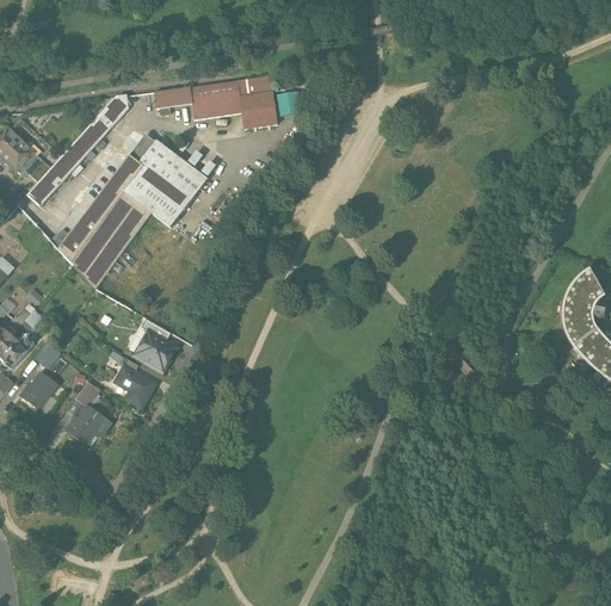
[(271,75),(154,91),(156,106),(192,101),(195,117),(242,111),(245,128),(278,123),(271,75)]
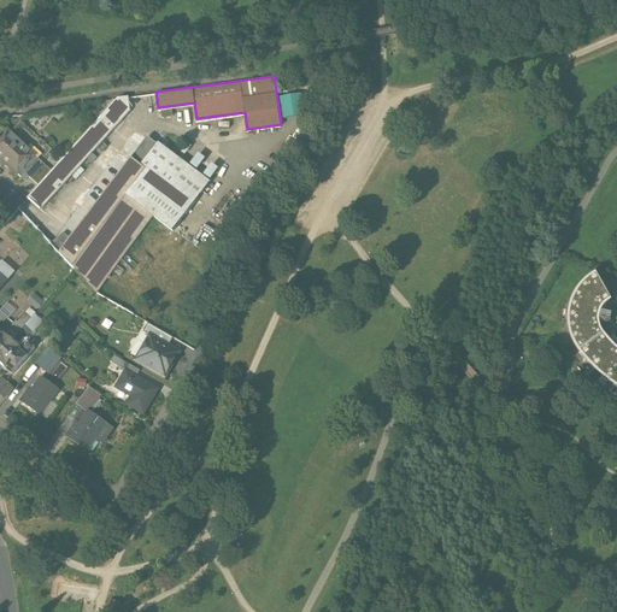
[(305,111),(304,90),(283,92),(283,112),(305,111)]
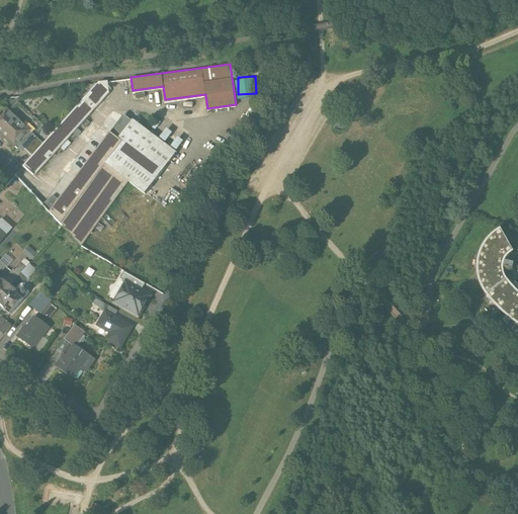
[(98,80),(58,125),(68,135),(108,89),(107,79),(98,80)]
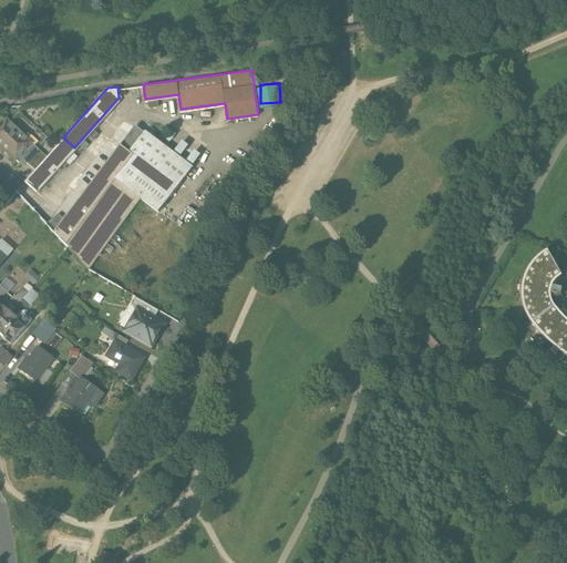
[(35,143),(7,116),(0,123),(0,143),(1,145),(6,149),(16,157),(19,160),(35,143)]
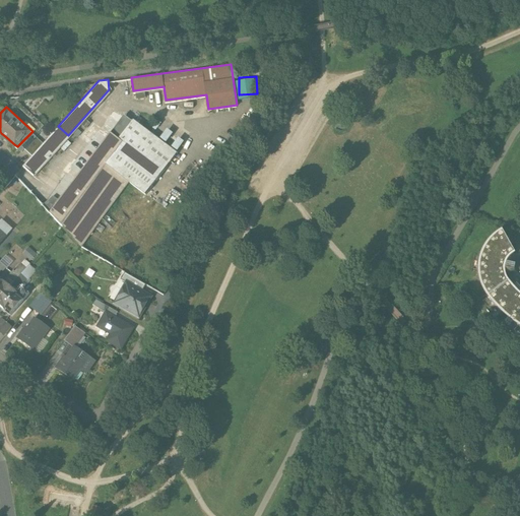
[(124,113),(110,131),(119,137),(132,119),(124,113)]
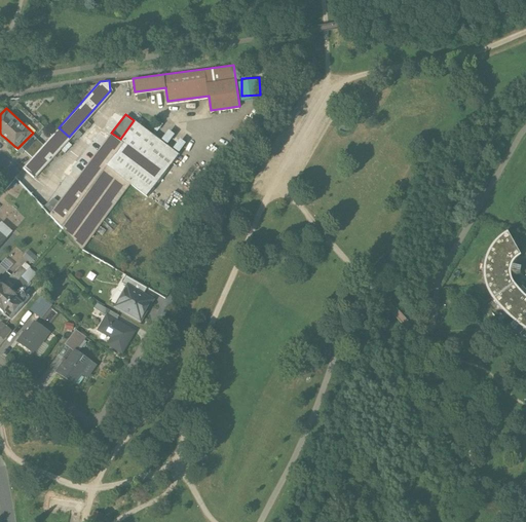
[(179,152),(134,120),(120,139),(147,159),(130,181),(148,194),(179,152)]
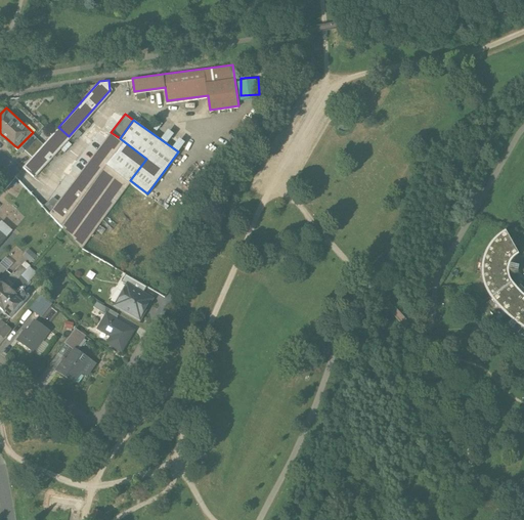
[(69,136),(58,127),(44,142),(33,155),(20,168),(31,177),(69,136)]
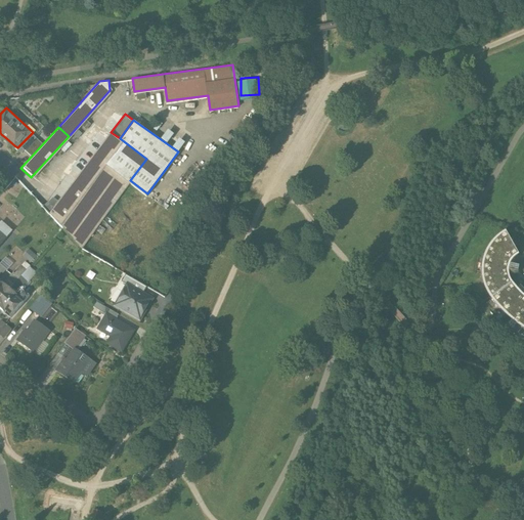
[(120,138),(111,132),(50,212),(82,246),(130,180),(146,159),(120,138)]
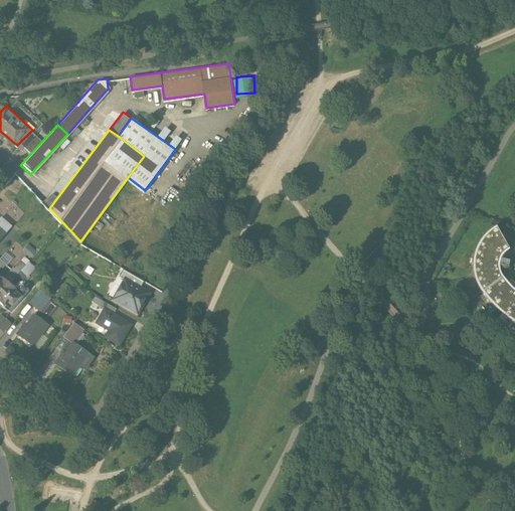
[(34,131),(28,138),(29,139),(24,145),(32,152),(43,140),(34,131)]
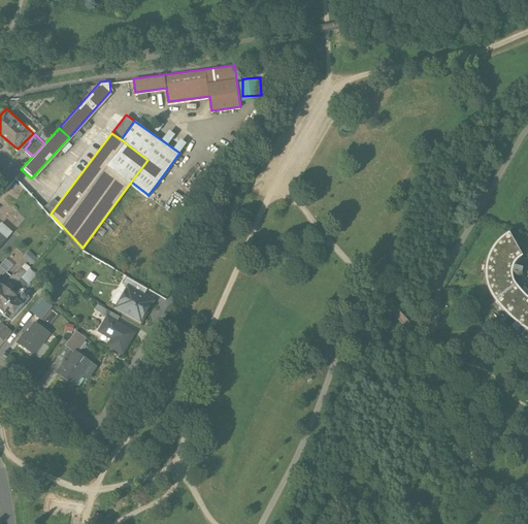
[(14,176),(8,171),(2,177),(8,183),(14,176)]
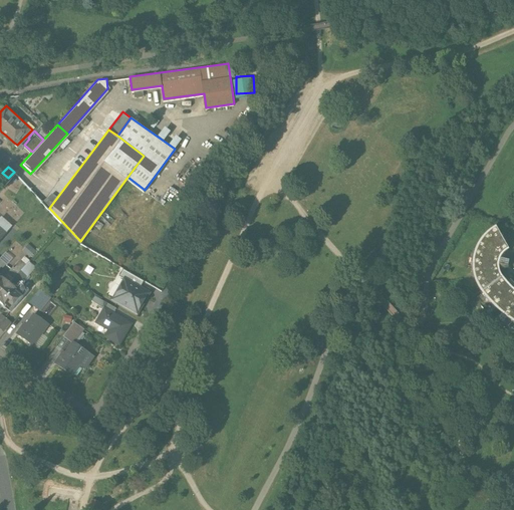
[(0,216),(0,225),(5,231),(10,225),(0,216)]
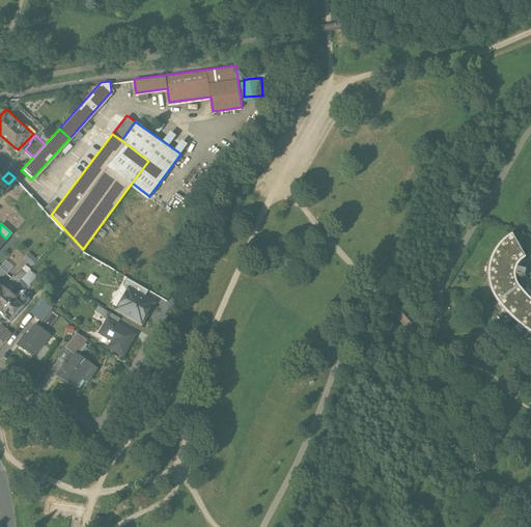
[(495,293),(515,282),(514,279),(516,278),(516,272),(525,274),(526,268),(518,266),(521,261),(519,258),(524,254),(519,244),(515,246),(508,238),(506,239),(504,241),(503,243),(501,244),(499,247),(497,250),(495,253),(494,256),(493,259),(492,262),(491,267),(491,271),(490,274),(491,278),(491,282),(493,286),(494,289),(495,293)]
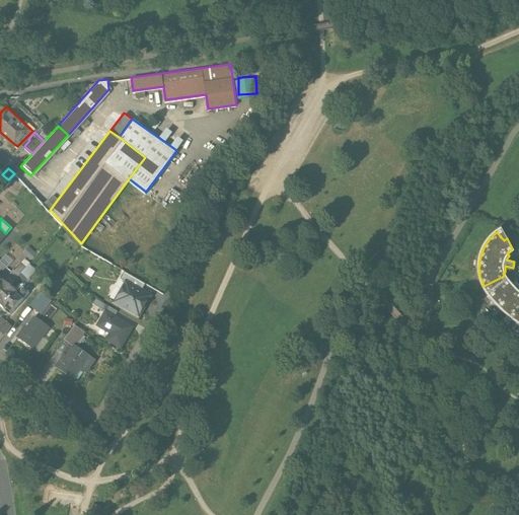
[(12,269),(3,279),(9,284),(21,271),(25,266),(20,262),(13,270),(12,269)]
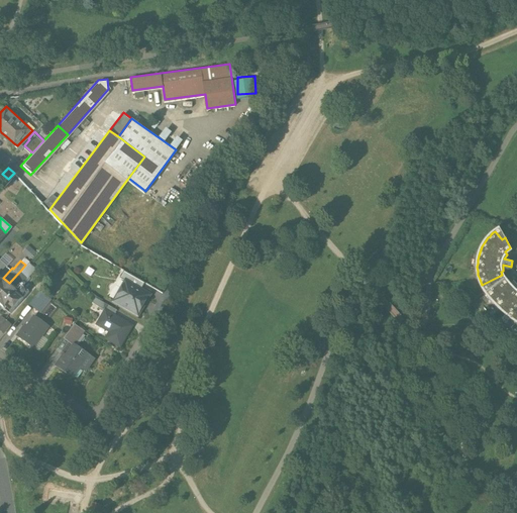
[(119,276),(125,278),(140,287),(144,280),(124,268),(119,276)]
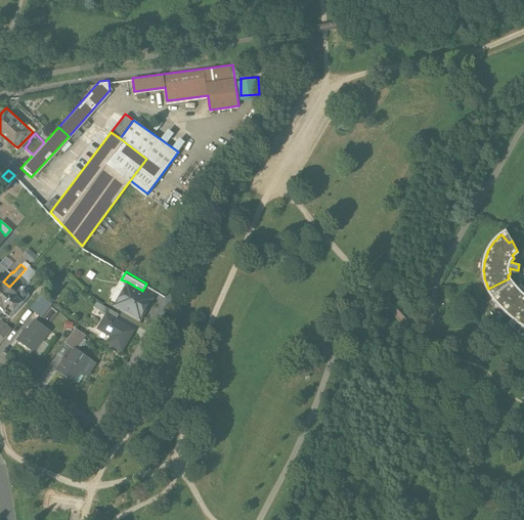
[(9,287),(0,298),(0,305),(10,314),(30,292),(22,286),(28,278),(22,273),(9,287)]
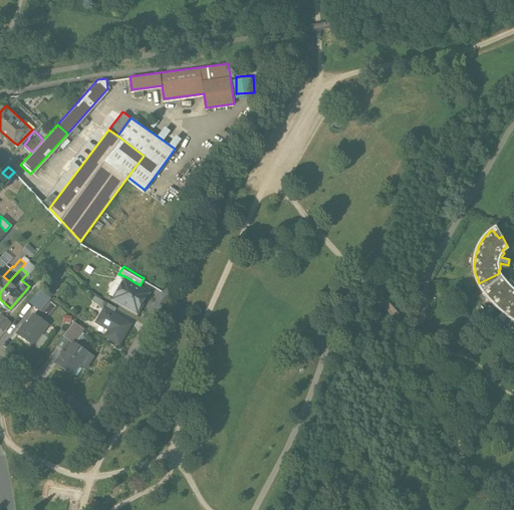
[(0,272),(0,292),(9,281),(3,276),(0,272)]
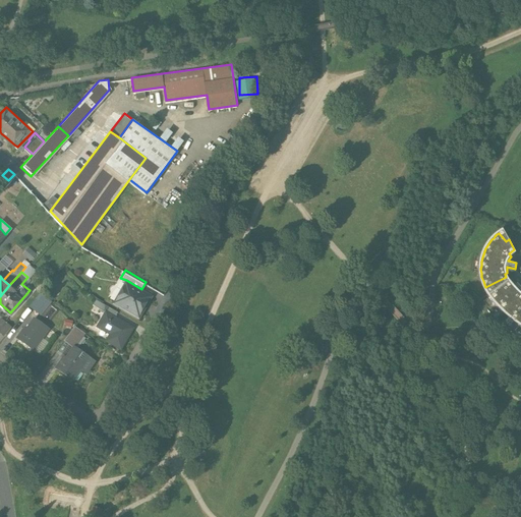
[(141,289),(126,280),(115,300),(139,314),(151,294),(141,289)]
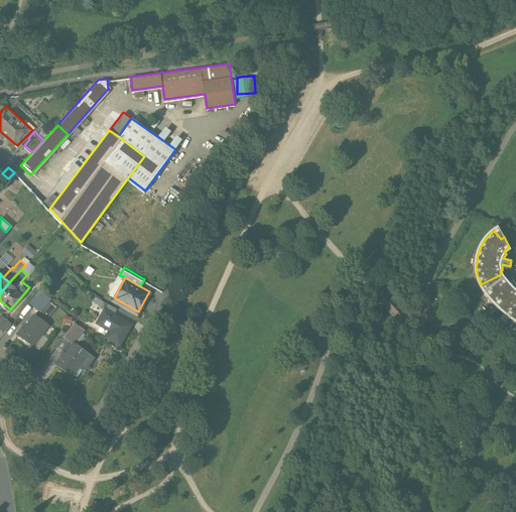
[(504,310),(515,295),(515,291),(513,289),(515,285),(515,281),(512,278),(508,282),(503,277),(485,290),(489,296),(482,303),(491,312),(499,306),(504,310)]
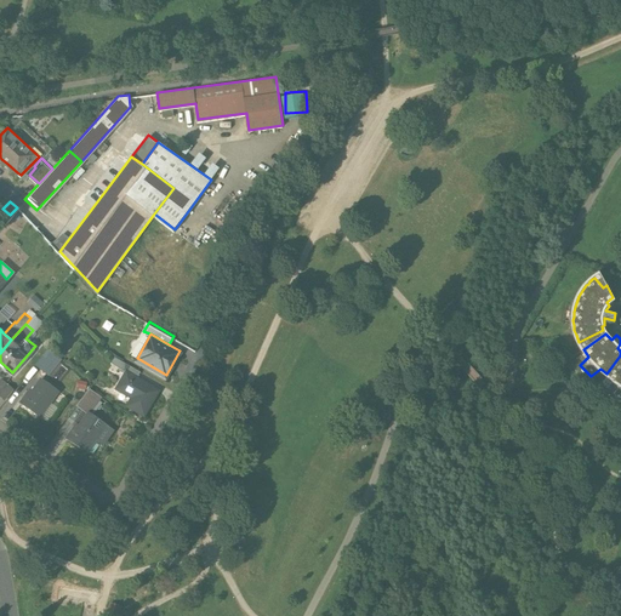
[(56,351),(49,344),(35,360),(44,366),(56,351)]
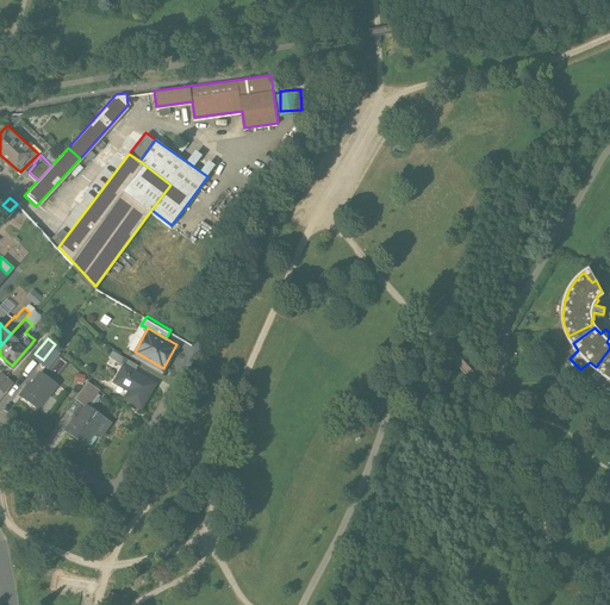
[(61,349),(55,344),(43,360),(48,365),(61,349)]
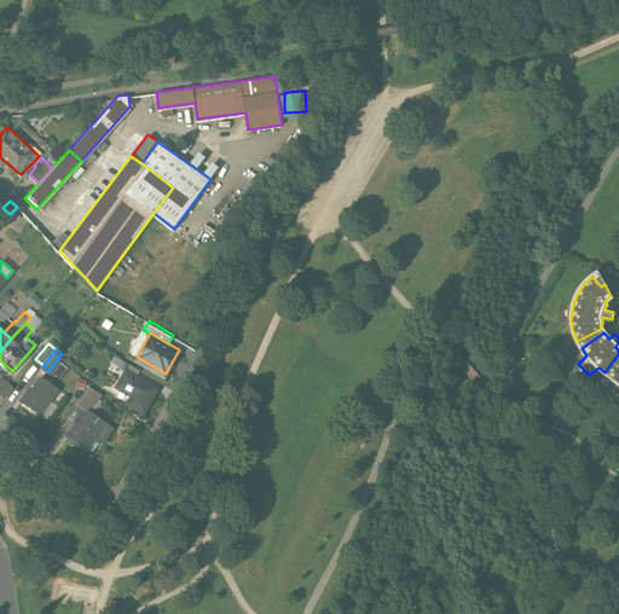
[(110,359),(126,368),(137,374),(140,368),(114,353),(110,359)]
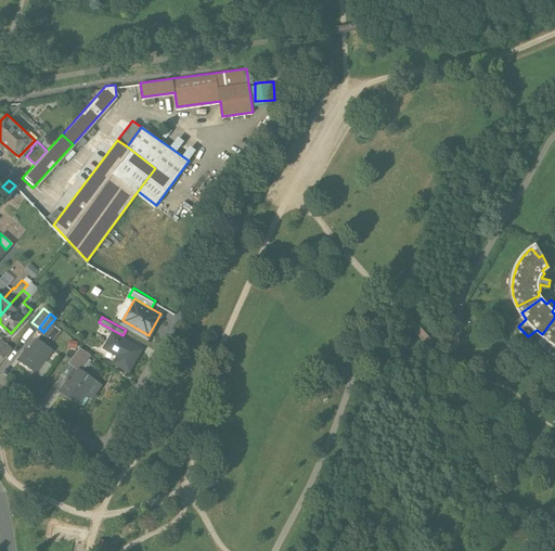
[(554,318),(542,334),(547,340),(542,348),(554,357),(554,355),(554,318)]
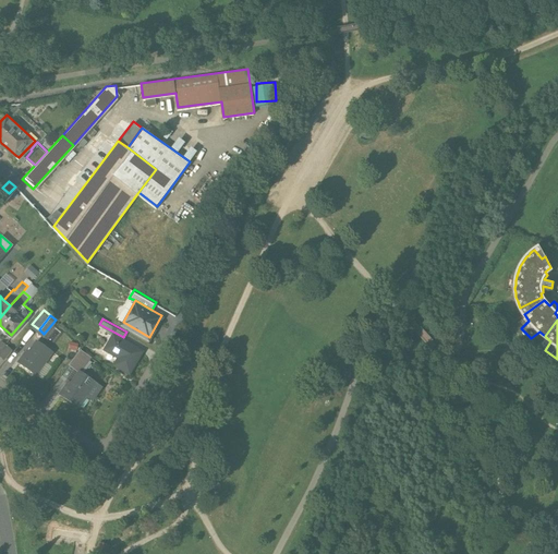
[(123,337),(113,332),(105,347),(124,358),(120,365),(130,371),(143,349),(123,337)]
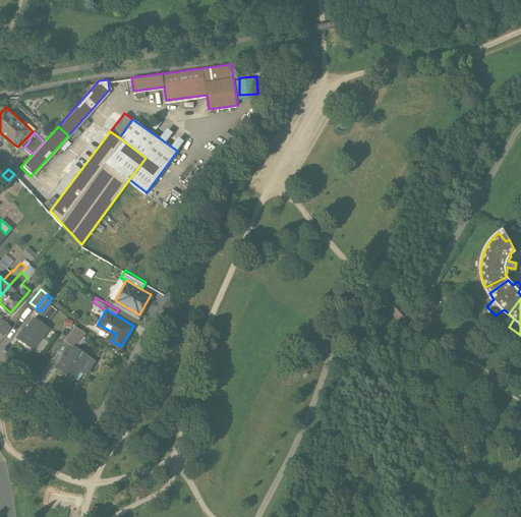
[(12,325),(1,316),(0,318),(0,330),(4,334),(12,325)]
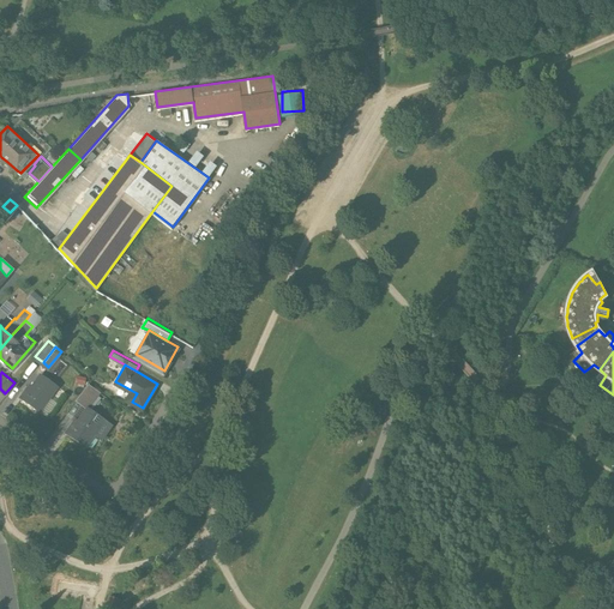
[(41,372),(29,389),(26,386),(19,396),(40,410),(58,384),(41,372)]
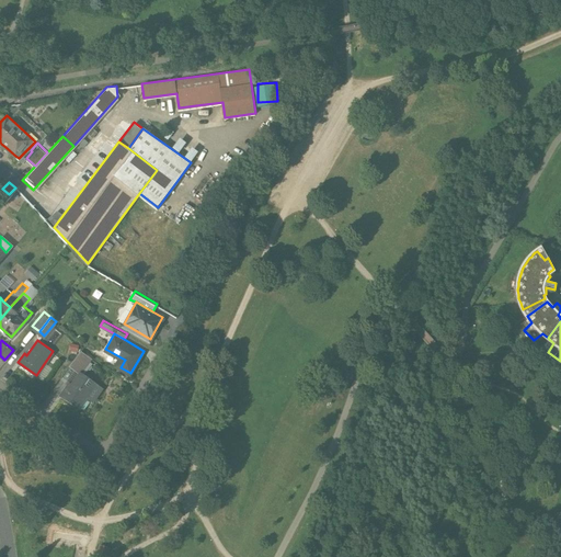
[(81,349),(69,364),(80,373),(80,372),(84,362),(90,355),(81,349)]
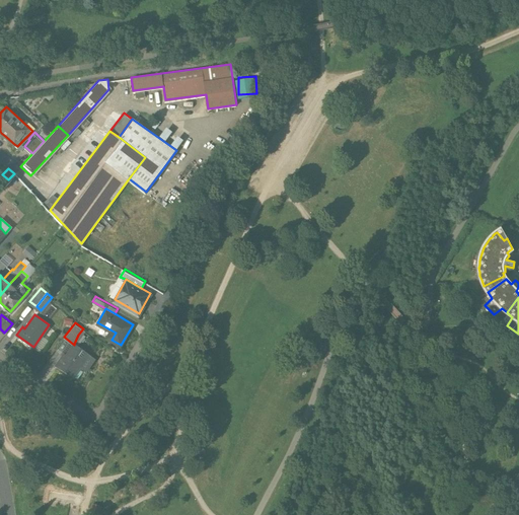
[(74,345),(64,358),(62,356),(56,364),(73,376),(80,366),(85,369),(87,366),(88,366),(89,365),(93,360),(93,359),(93,358),(88,355),(89,354),(74,344),(74,345)]
